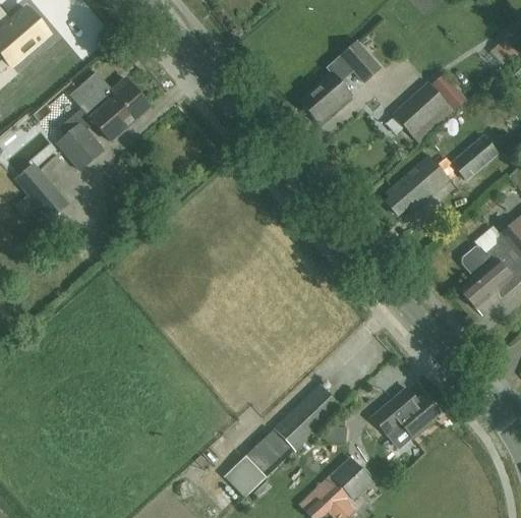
[(0,52),(8,62),(45,31),(24,6),(5,21),(0,14),(0,52)]
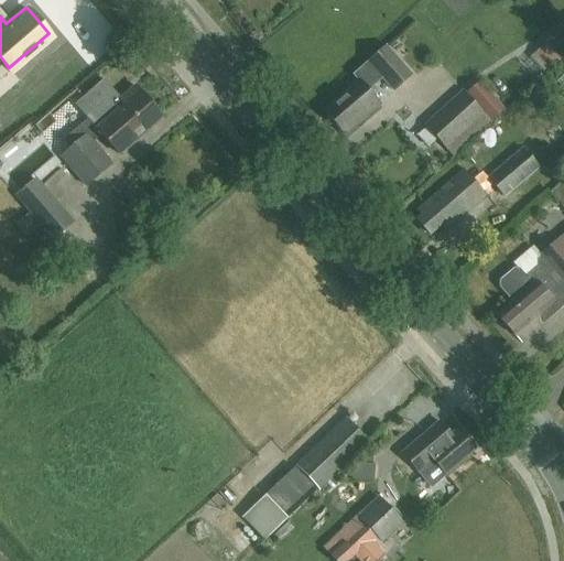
[(563,52),(563,46),(552,33),(532,52),(548,68),(563,52)]
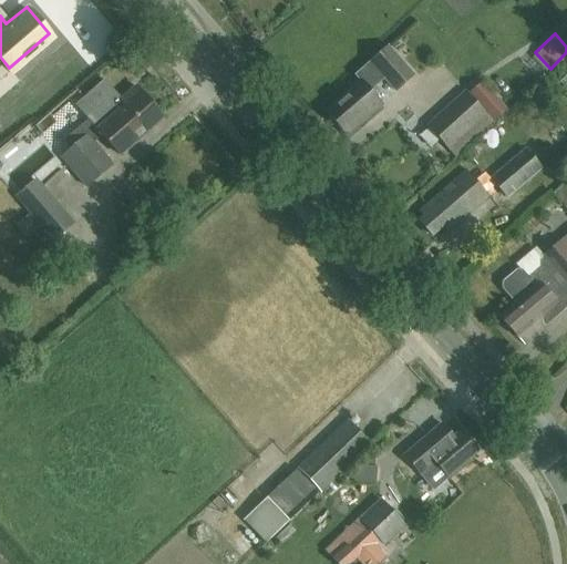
[(393,91),(411,75),(387,47),(353,74),(358,80),(323,109),(343,131),(357,120),(359,122),(381,102),(369,88),(381,77),(393,91)]
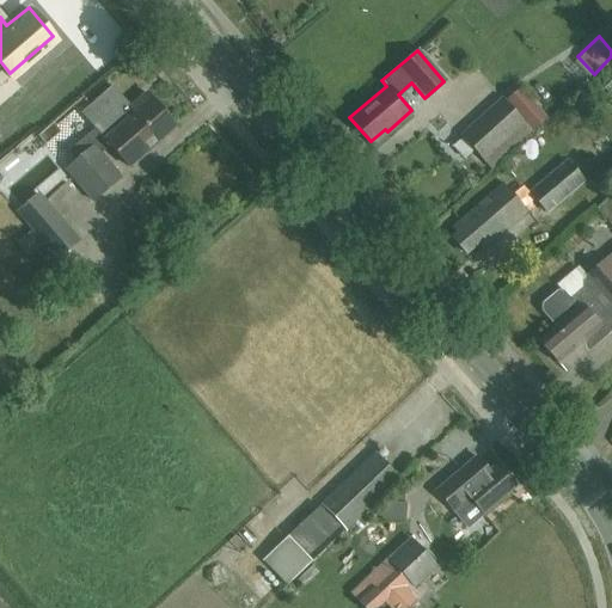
[(611,65),(595,81),(606,93),(611,87),(611,65)]
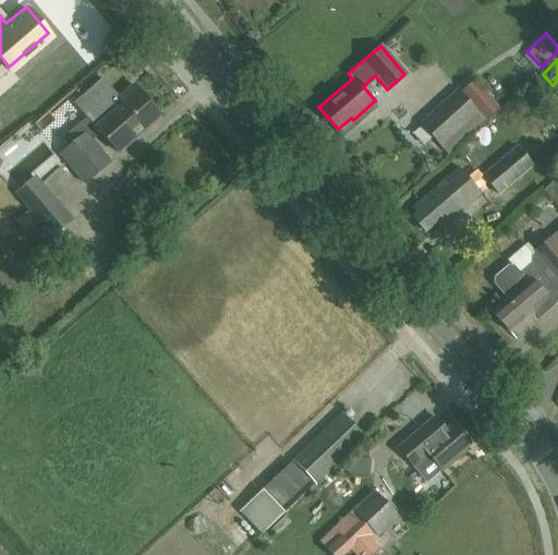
[(102,76),(74,100),(93,121),(107,108),(110,111),(95,124),(99,130),(117,149),(159,112),(133,82),(118,95),(102,76)]
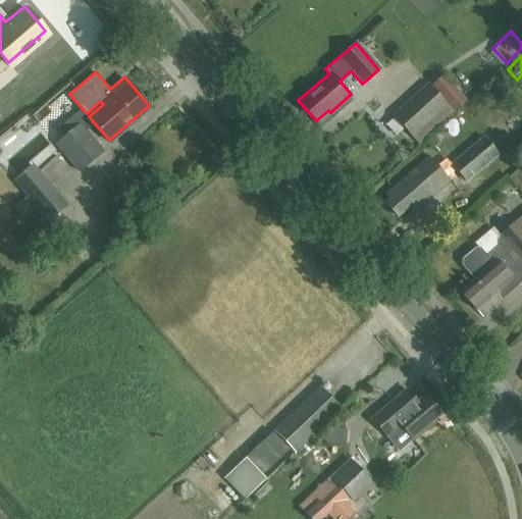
[(393,112),(419,142),(467,98),(442,71),(430,84),(428,81),(393,112)]
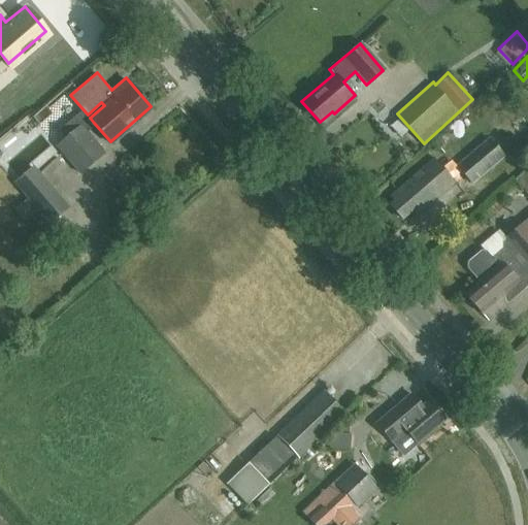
[(71,135),(59,145),(62,150),(80,170),(104,150),(87,130),(94,123),(90,118),(81,124),(74,116),(63,126),(71,135)]
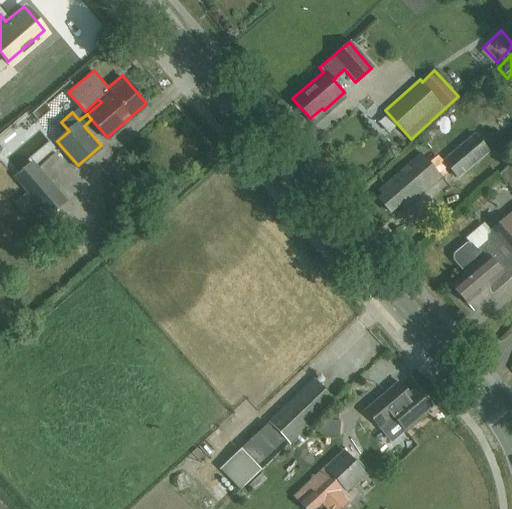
[(488,148),(474,132),(443,158),(457,174),(488,148)]
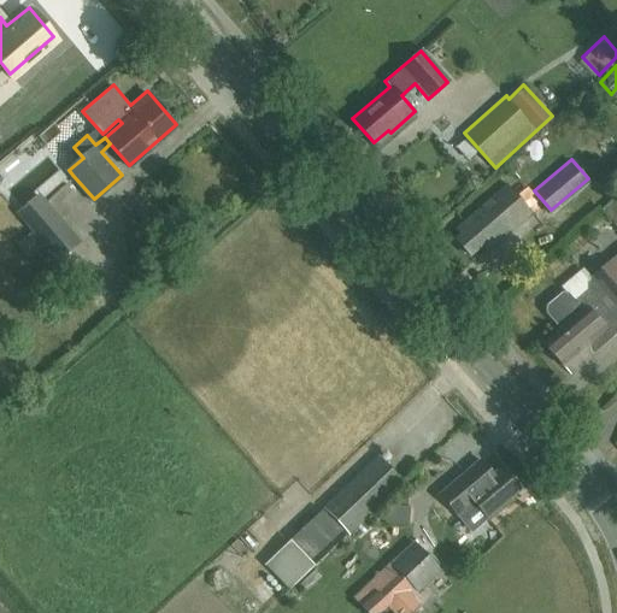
[(68,172),(45,186),(52,198),(75,184),(68,172)]
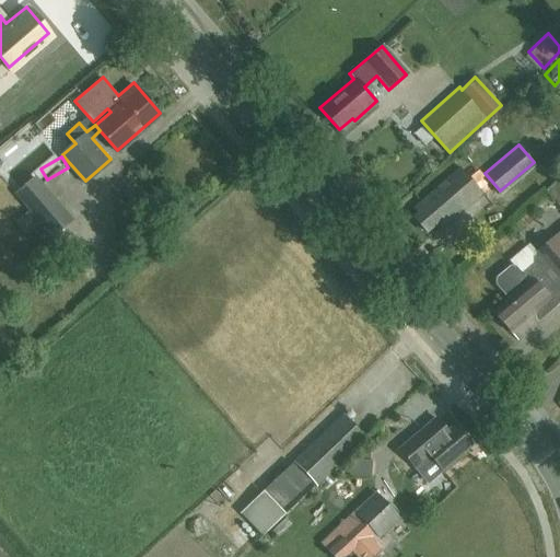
[(443,225),(482,192),(461,165),(413,206),(418,211),(413,216),(426,230),(438,219),(443,225)]
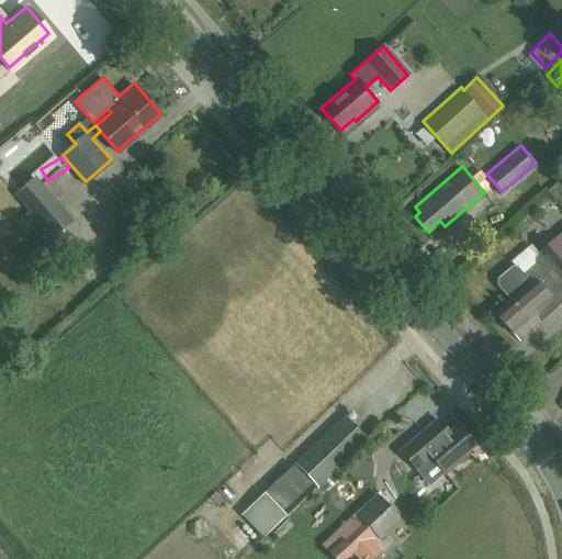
[(49,235),(70,219),(34,176),(14,193),(29,210),(17,220),(26,232),(38,222),(49,235)]
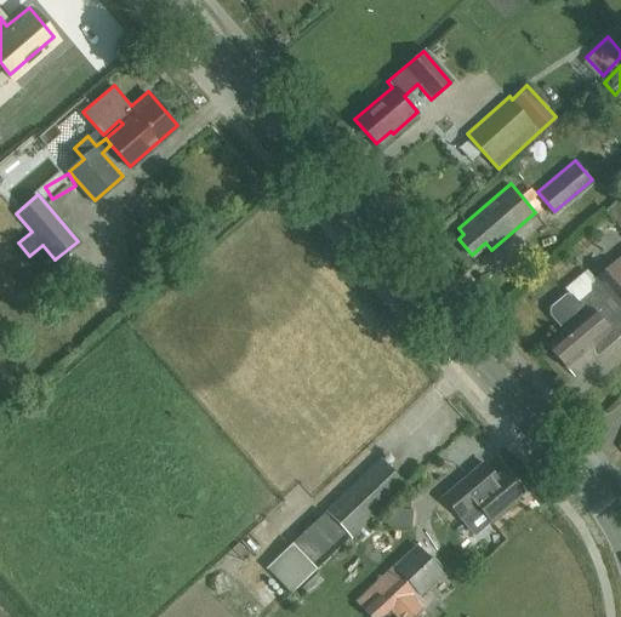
[(620,200),(608,212),(620,227),(620,200)]
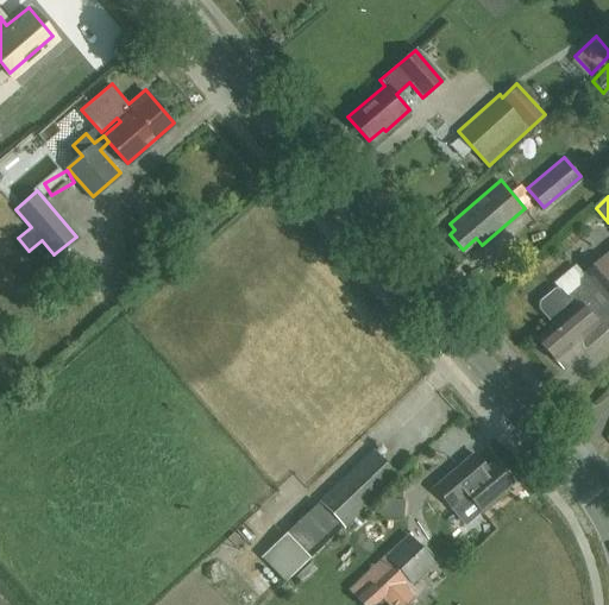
[(608,251),(603,256),(602,254),(582,272),(583,273),(579,276),(579,281),(581,283),(566,296),(560,289),(554,288),(540,300),(540,306),(554,323),(537,338),(554,358),(582,336),(588,344),(608,326),(608,251)]
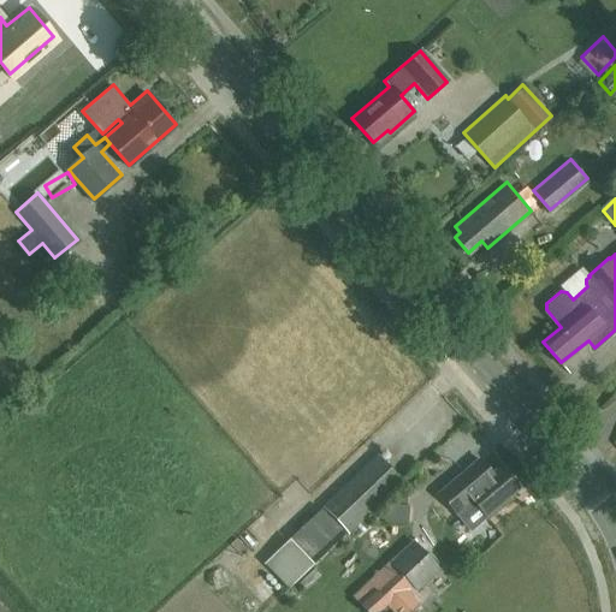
[(347,530),(401,479),(378,455),(324,506),(347,530)]
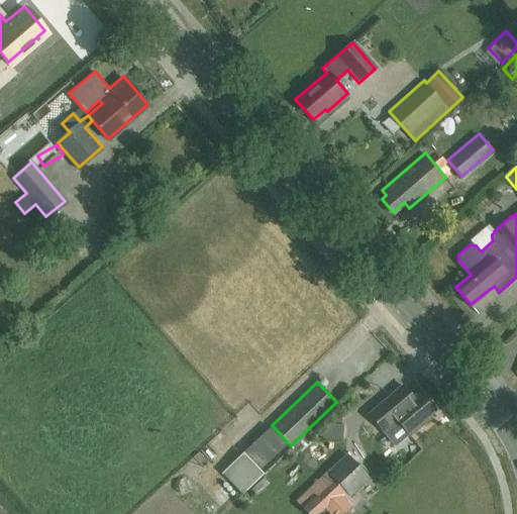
[(403,384),(369,412),(384,429),(385,428),(396,441),(408,431),(410,433),(423,422),(422,420),(435,409),(419,390),(412,396),(403,384)]
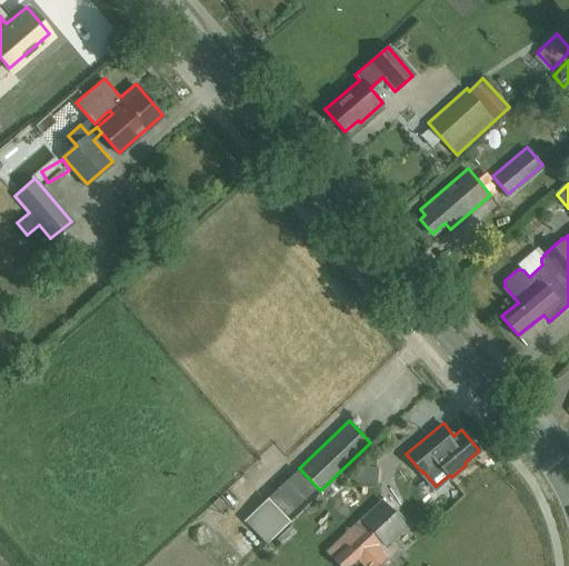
[(297,470),(268,498),(286,517),(315,489),(297,470)]
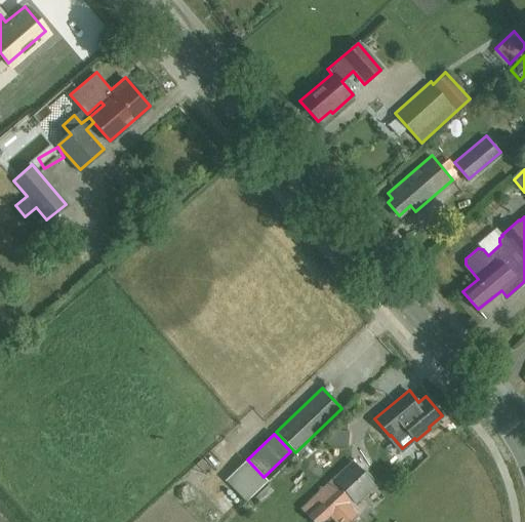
[(246,458),(224,480),(245,503),(268,481),(246,458)]
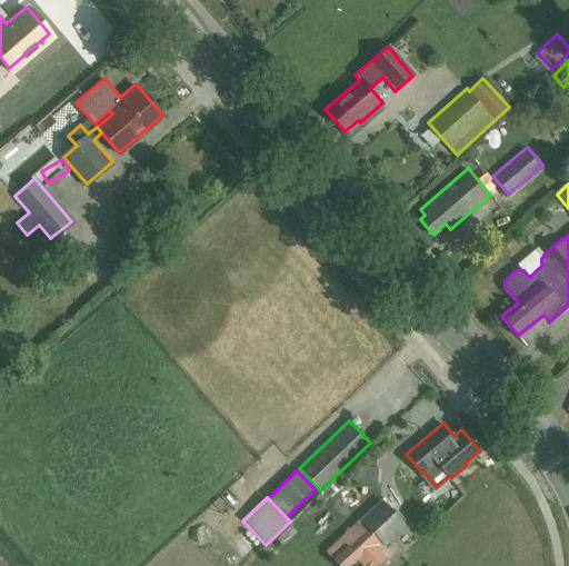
[(346,543),(360,558),(381,539),(386,543),(406,524),(381,498),(361,517),(366,523),(346,543)]
